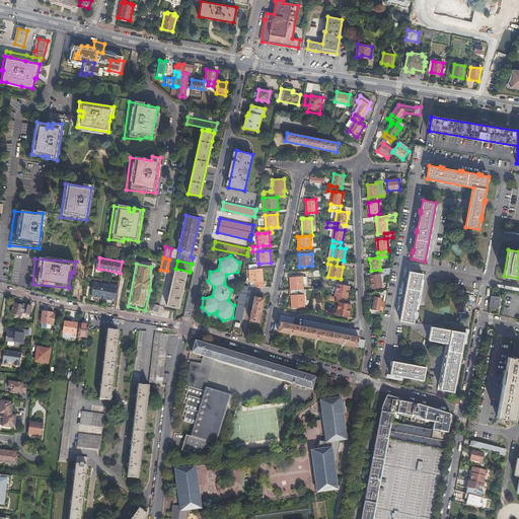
[(256,288),(264,287),(262,269),(257,269),(249,270),(250,282),(249,287),(254,287),(256,288)]
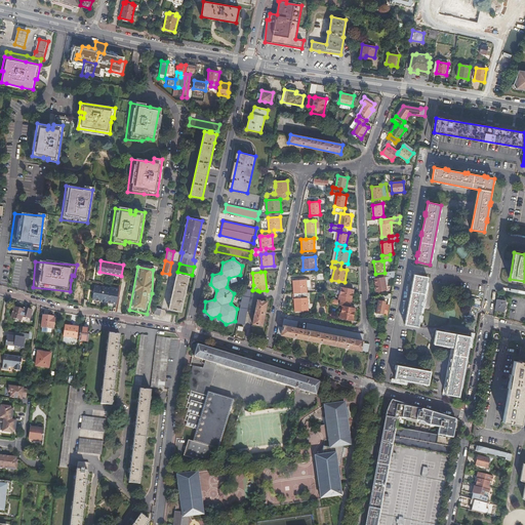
[(169,309),(182,312),(190,276),(177,273),(169,309)]
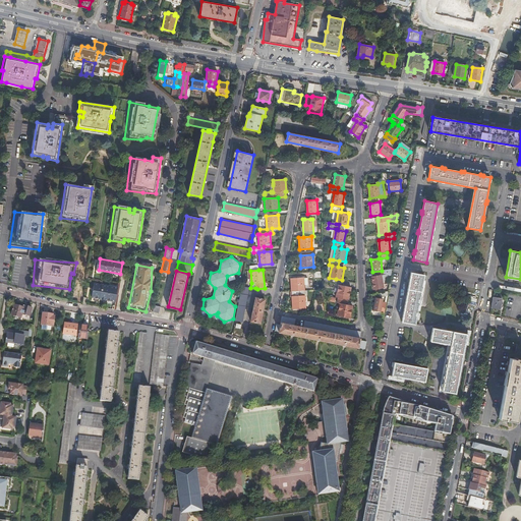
[(402,323),(414,325),(424,275),(411,273),(410,280),(409,280),(408,282),(409,283),(407,296),(406,296),(405,299),(406,299),(404,312),(403,312),(402,315),(403,315),(402,323)]
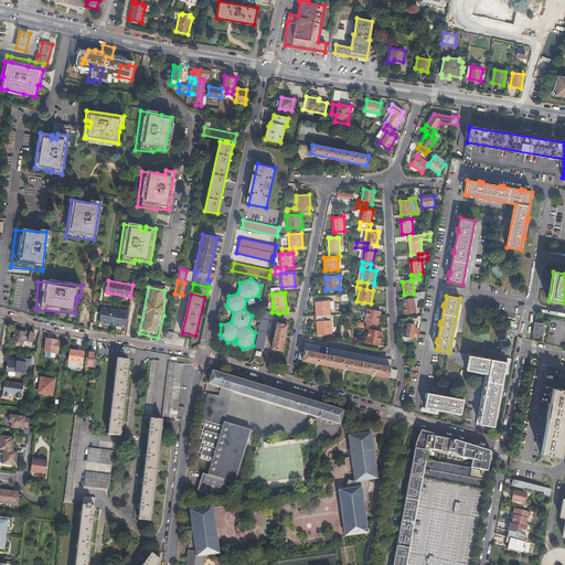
[(415,306),(423,305),(424,297),(416,298),(414,299),(415,306)]
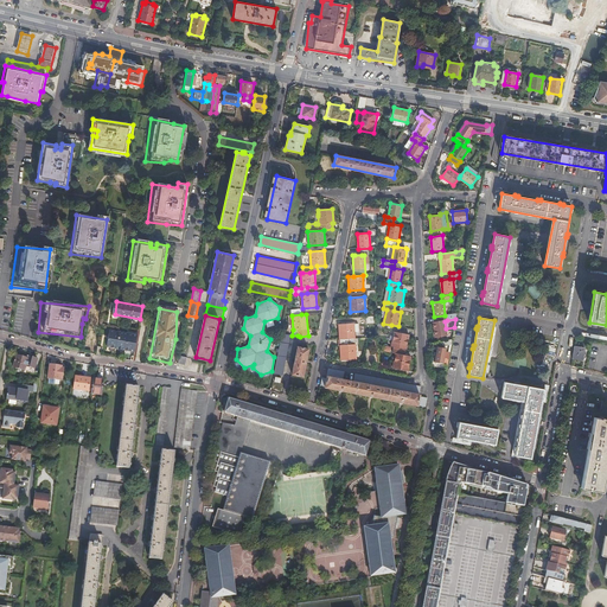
[(447,336),(446,328),(445,321),(433,323),(435,337),(447,336)]
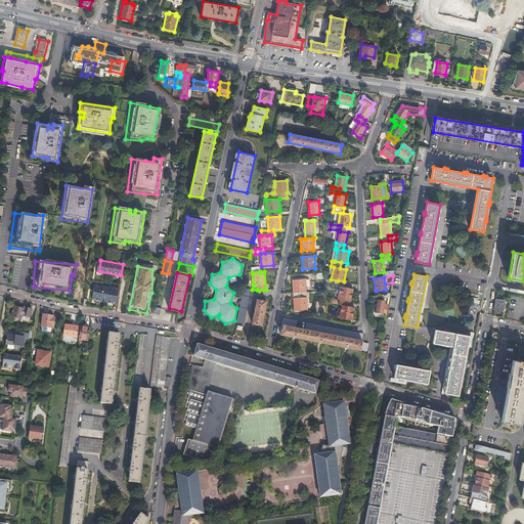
[(292,280),(293,293),(306,293),(305,279),(292,280)]
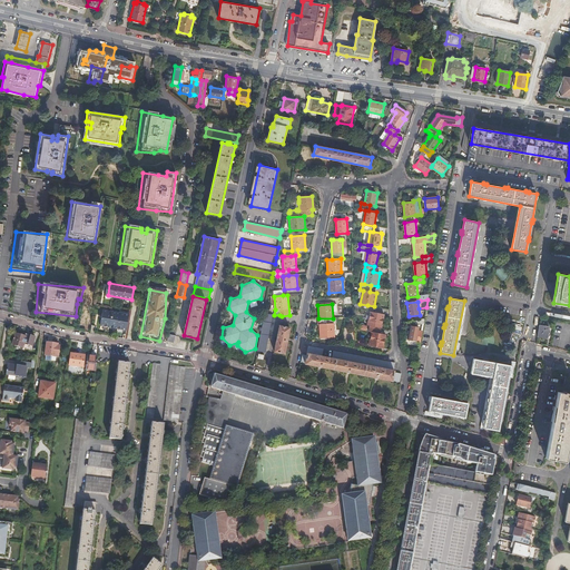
[(106,310),(102,325),(127,330),(129,314),(106,310)]
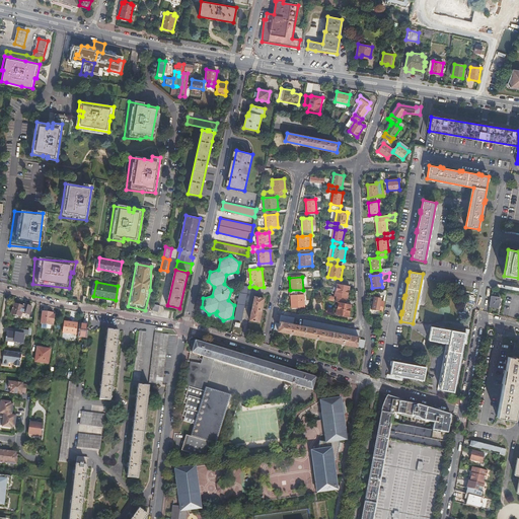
[(335,296),(347,299),(350,287),(338,284),(335,296)]
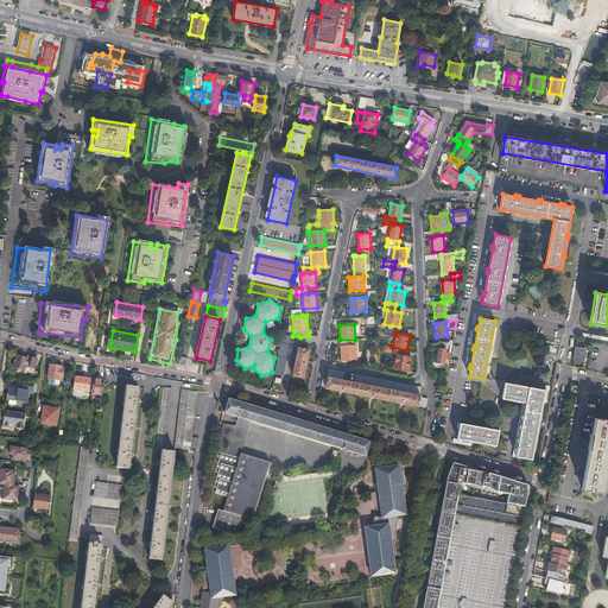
[(283,375),(290,341),(282,339),(274,374),(283,375)]
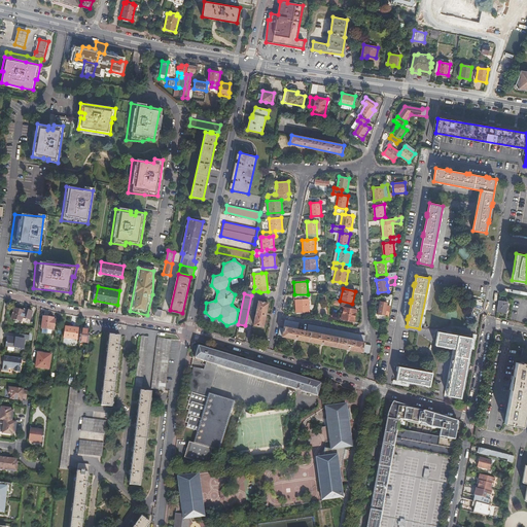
[(308,294),(294,294),(295,313),(309,312),(308,300),(308,294)]
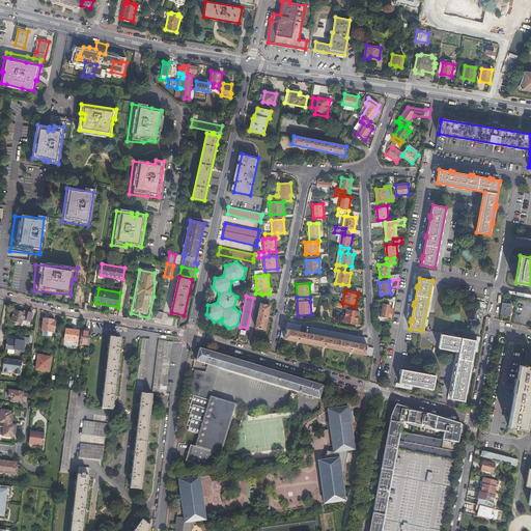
[(255,327),(264,329),(270,305),(260,303),(255,327)]
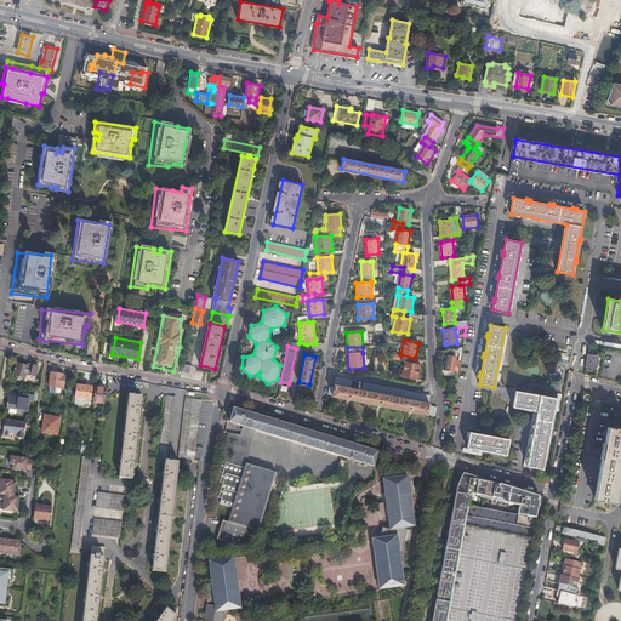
[(415,364),(415,358),(400,354),(399,360),(405,362),(402,376),(416,380),(420,364),(415,364)]
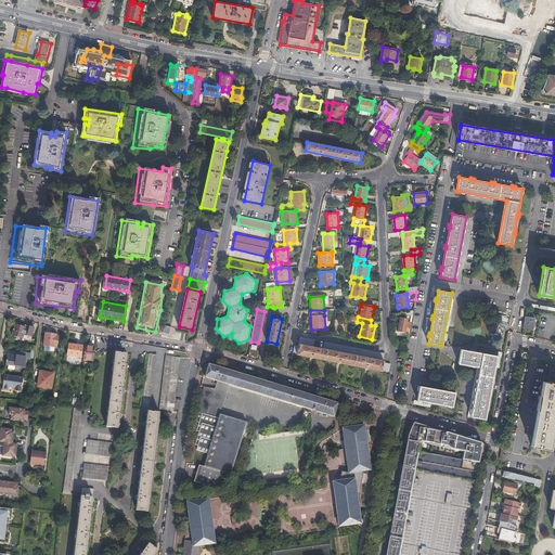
[(525,317),(524,327),(532,330),(534,319),(525,317)]
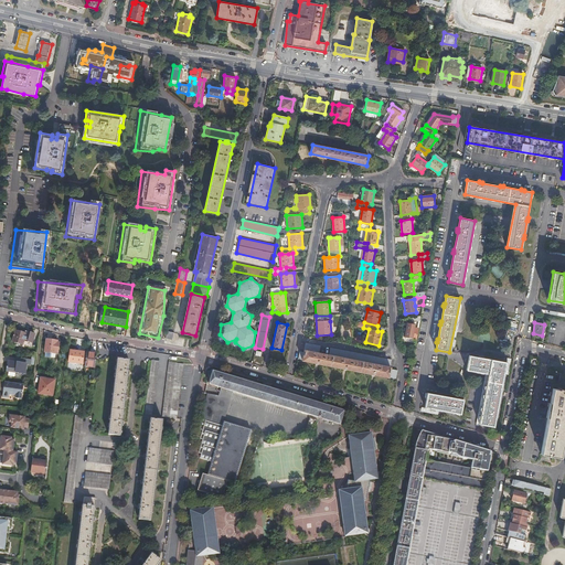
[(406,338),(416,339),(418,329),(408,327),(406,338)]
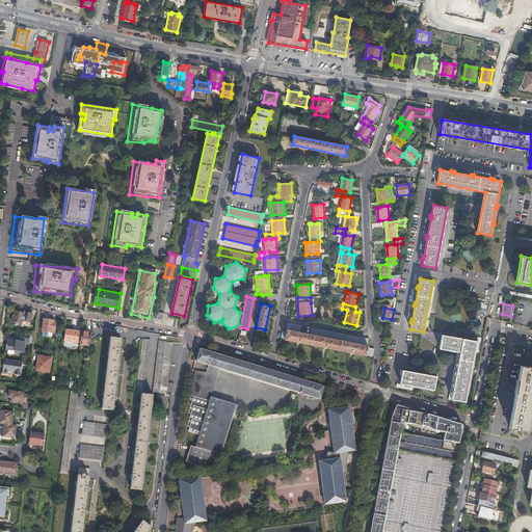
[(29,326),(32,314),(25,312),(24,314),(15,312),(11,322),(29,326)]
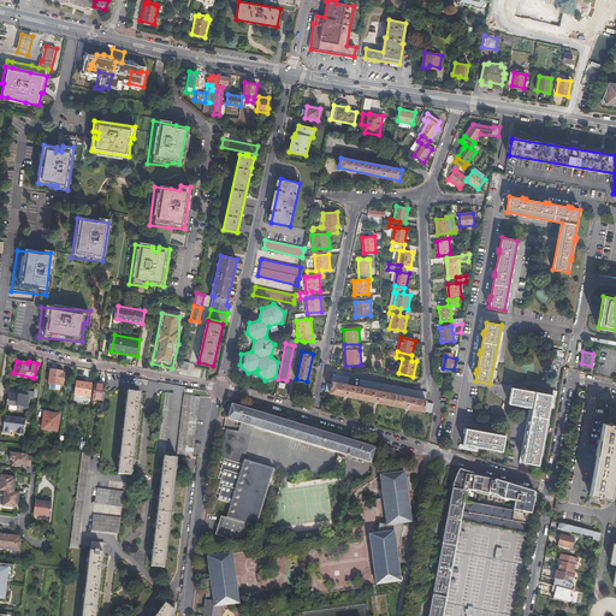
[(63,372),(51,371),(48,384),(49,385),(49,389),(55,390),(55,389),(60,389),(60,386),(61,384),(64,384),(65,373),(63,373),(63,372)]
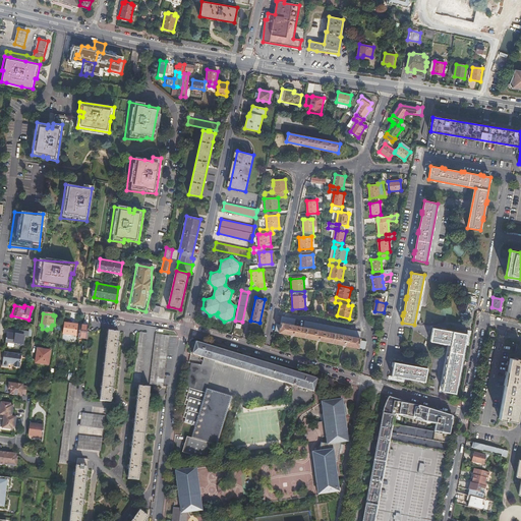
[(361,332),(307,322),(306,328),(293,326),(295,319),(282,316),(280,326),(276,325),(275,332),(365,349),(366,342),(360,340),(360,339),(359,339),(361,332)]
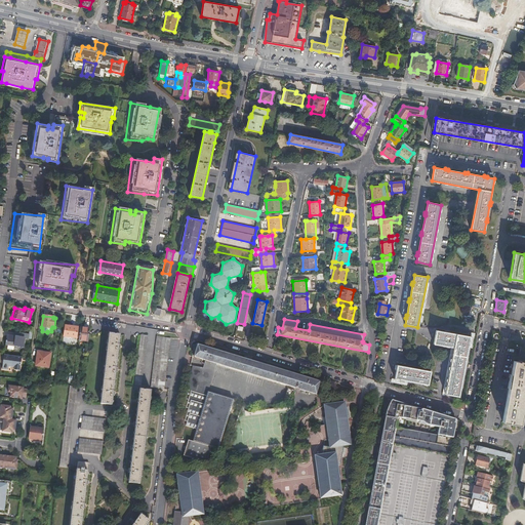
[(64,336),(77,338),(78,327),(66,325),(64,336)]
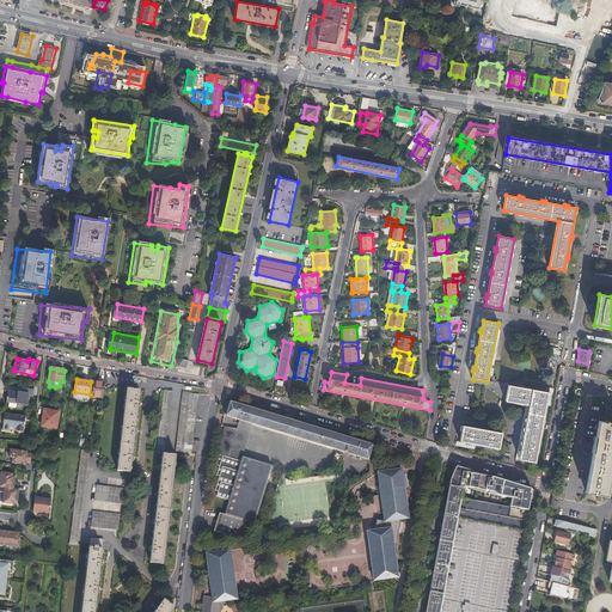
[(104,384),(95,381),(92,397),(103,398),(104,384)]
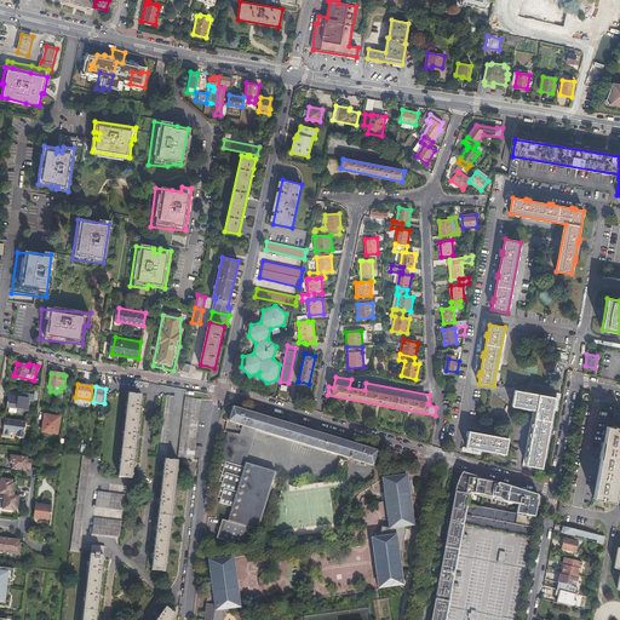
[(34,399),(34,394),(21,391),(19,396),(9,395),(7,406),(28,409),(29,397),(34,399)]
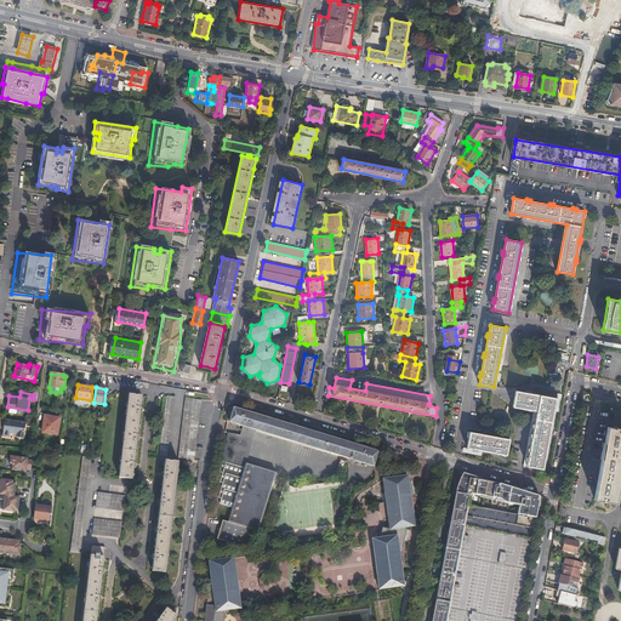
[(528,467),(543,469),(546,457),(547,457),(547,454),(546,454),(550,434),(551,434),(552,432),(551,431),(554,411),(556,411),(556,408),(554,408),(556,399),(533,394),(529,393),(529,394),(517,392),(513,408),(537,411),(528,467)]
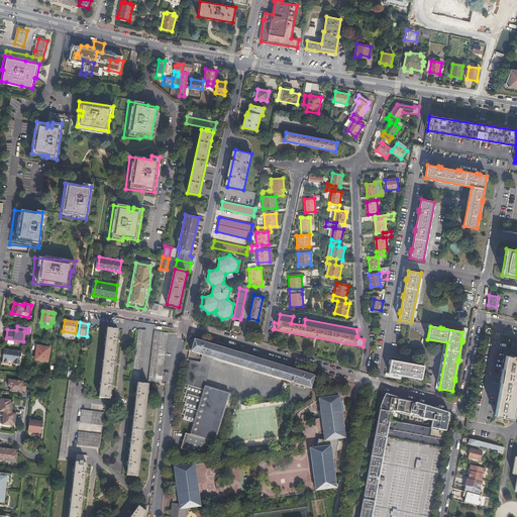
[(99,398),(110,399),(111,390),(113,390),(113,386),(112,386),(114,367),(116,367),(116,363),(114,363),(117,343),(118,343),(119,340),(117,339),(118,330),(107,329),(99,398)]
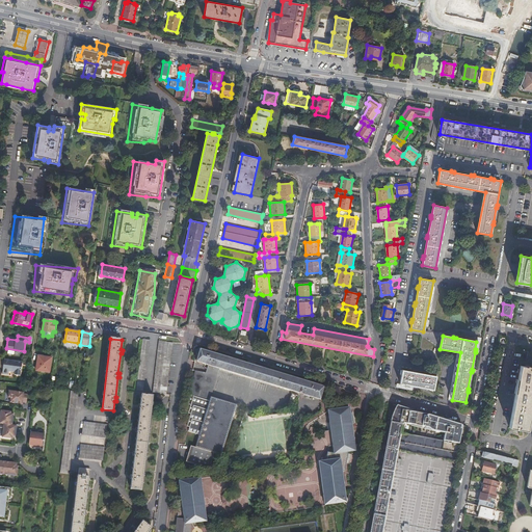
[(136,391),(143,392),(151,341),(143,340),(136,391)]
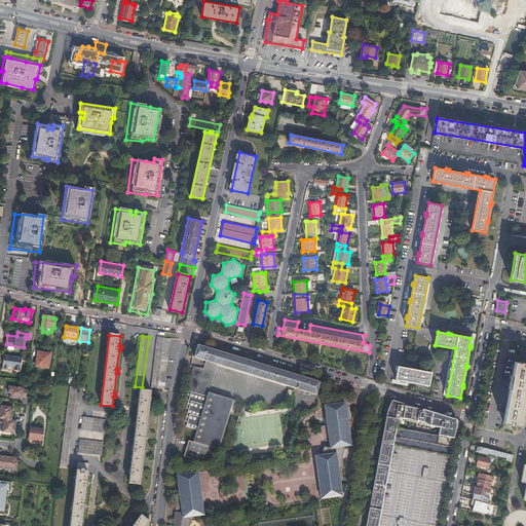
[(151,388),(164,389),(172,339),(157,338),(151,388)]
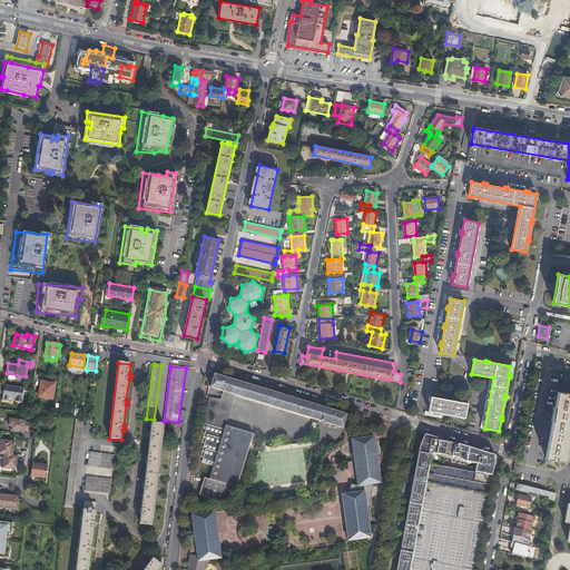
[(223,391),(235,395),(343,428),(346,415),(215,375),(212,387),(223,391)]
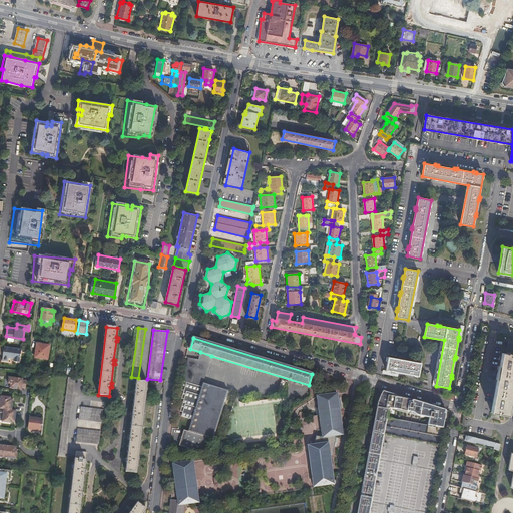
[(35,358),(47,359),(49,346),(37,344),(35,358)]
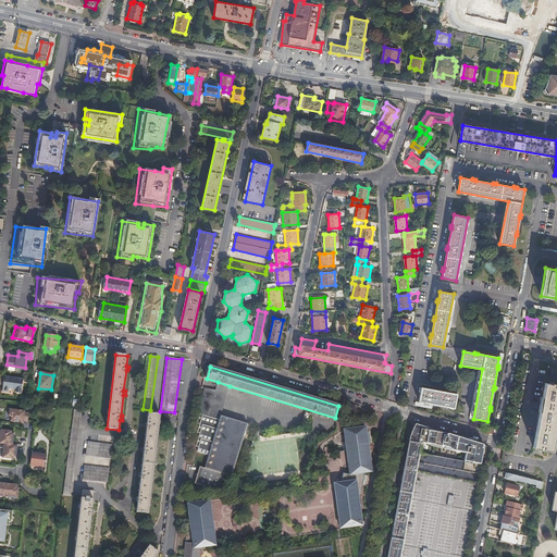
[(14,393),(21,394),(23,379),(4,376),(2,393),(8,393),(9,390),(15,391),(14,393)]
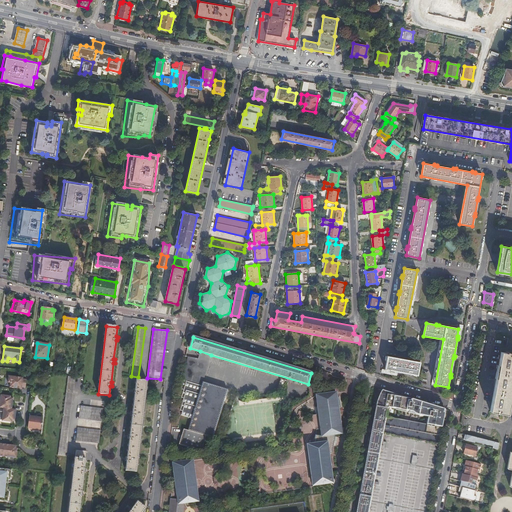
[(200,351),(198,359),(210,361),(211,355),(200,351)]
